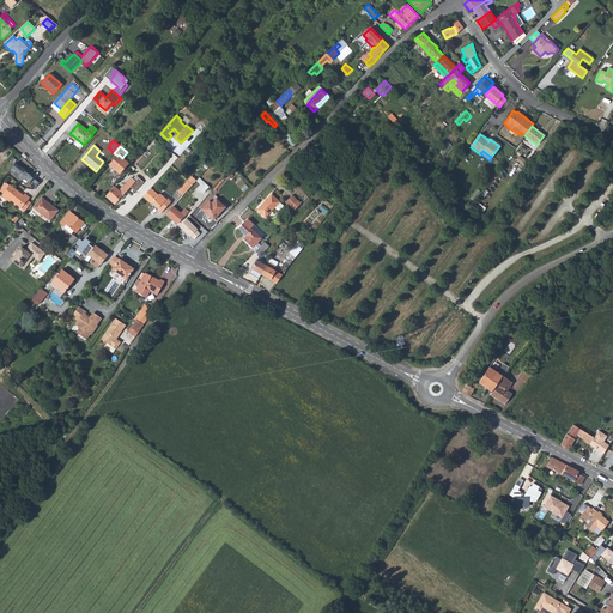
[(526,157),(533,162),(538,156),(534,152),(532,151),(530,153),(529,152),(526,157)]
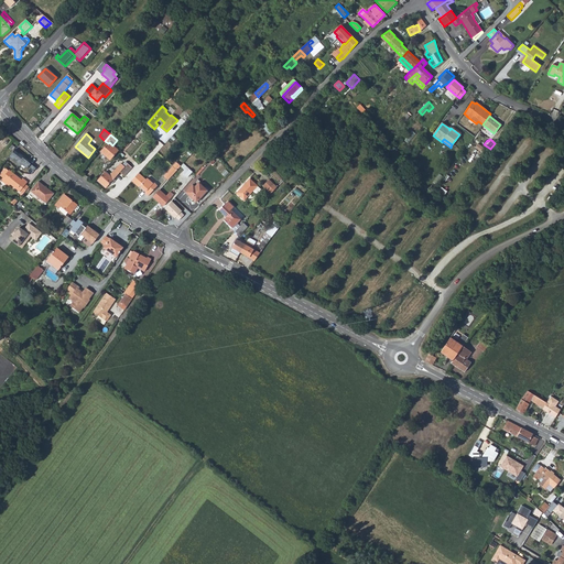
[(112,145),(109,142),(108,143),(100,152),(110,160),(121,147),(118,144),(115,148),(112,145)]
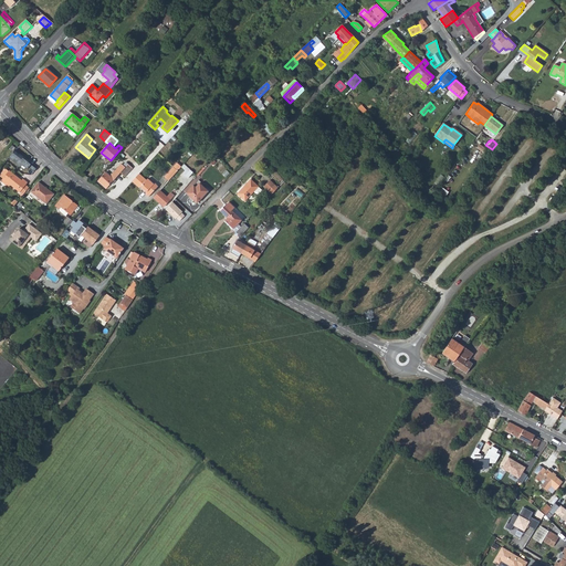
[(13,152),(10,157),(21,166),(22,165),(28,168),(31,164),(23,158),(22,159),(13,152)]
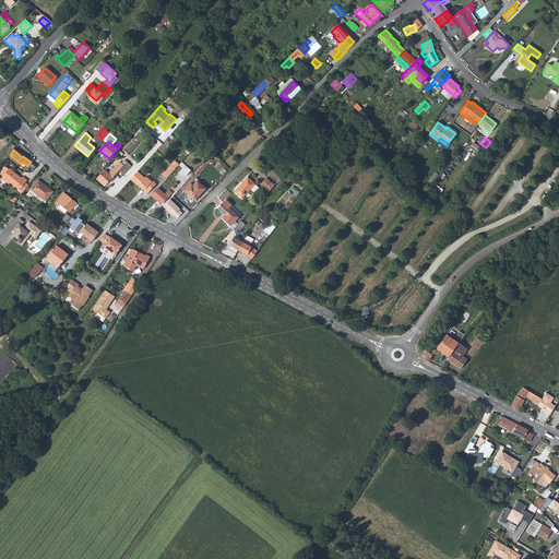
[(96,179),(105,187),(115,175),(123,166),(127,163),(125,162),(123,162),(121,164),(119,162),(108,175),(104,170),(96,179)]
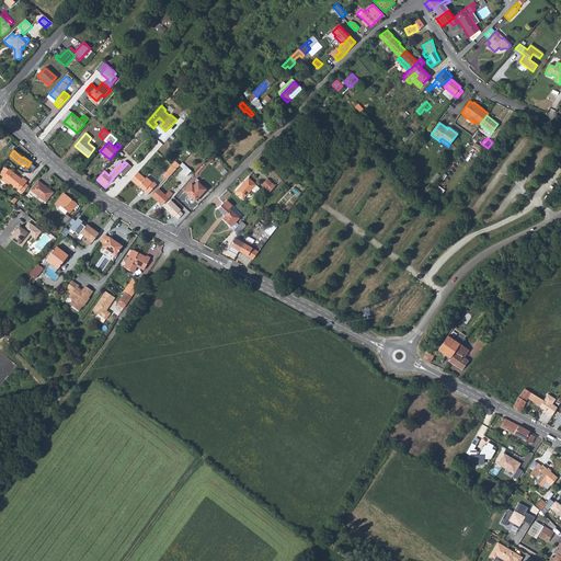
[(185,176),(191,171),(182,163),(180,165),(180,167),(183,169),(181,172),(185,176)]
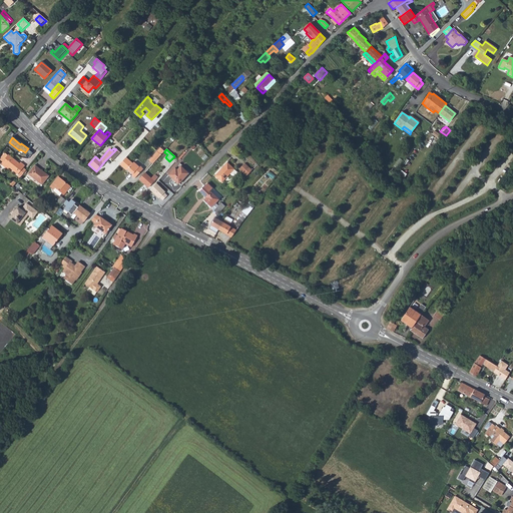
[(148,160),(153,164),(161,155),(157,151),(148,160)]
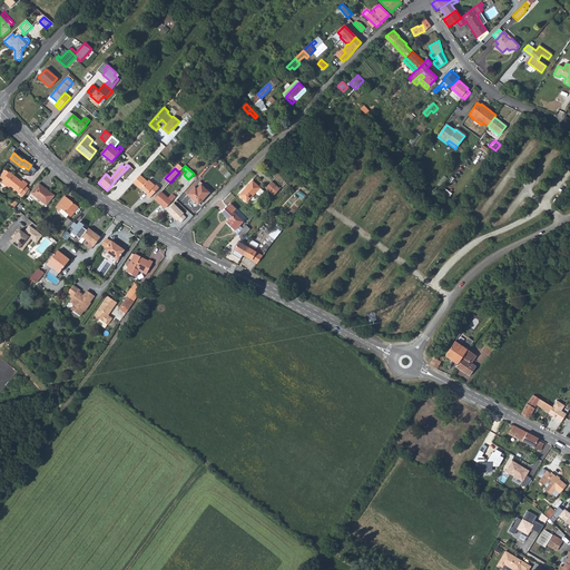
[(130,173),(126,169),(117,178),(121,183),(130,173)]
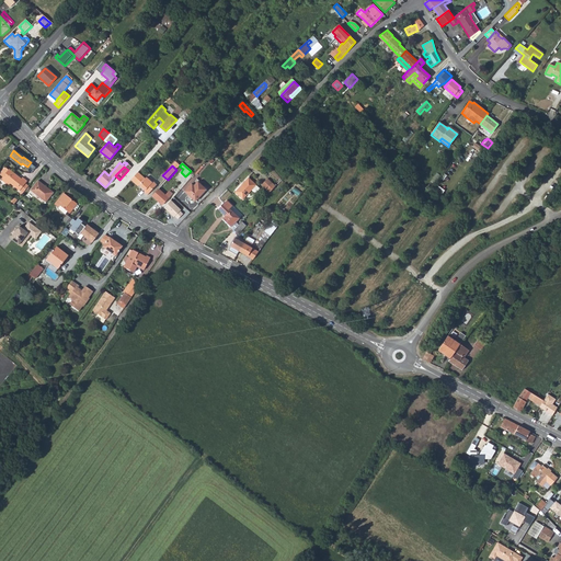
[(20,191),(23,193),(29,187),(24,184),(26,181),(22,178),(21,180),(12,172),(11,174),(8,171),(8,170),(6,168),(0,173),(0,175),(2,178),(10,184),(19,191),(20,191)]
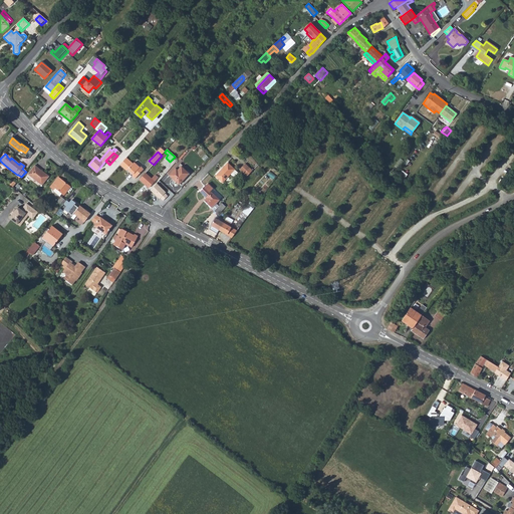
[(134,164),(127,158),(120,165),(126,171),(134,164)]
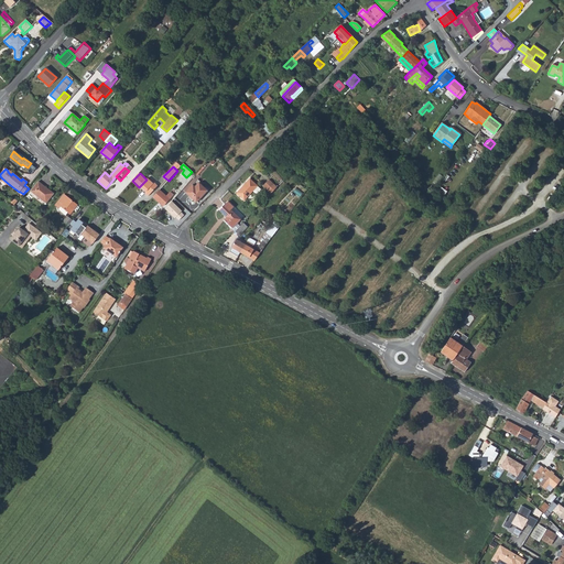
[(156,185),(148,177),(147,180),(139,187),(140,187),(141,186),(142,187),(141,188),(145,192),(144,193),(148,195),(156,185)]
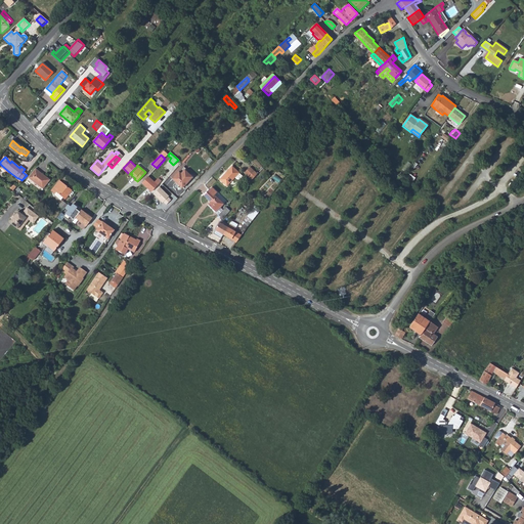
[(239,173),(232,167),(220,179),(227,185),(235,177),(239,173)]
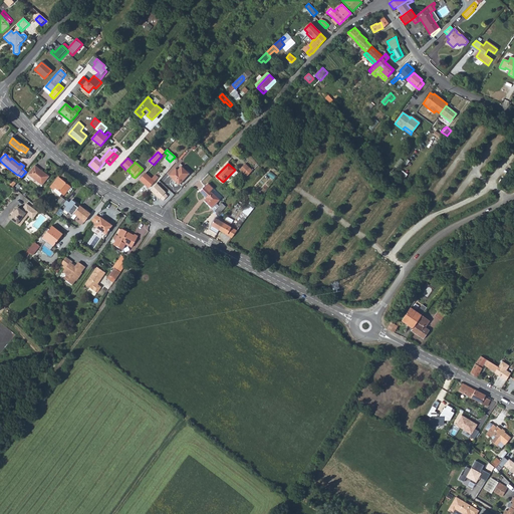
[(240,170),(247,177),(252,171),(245,164),(240,170)]
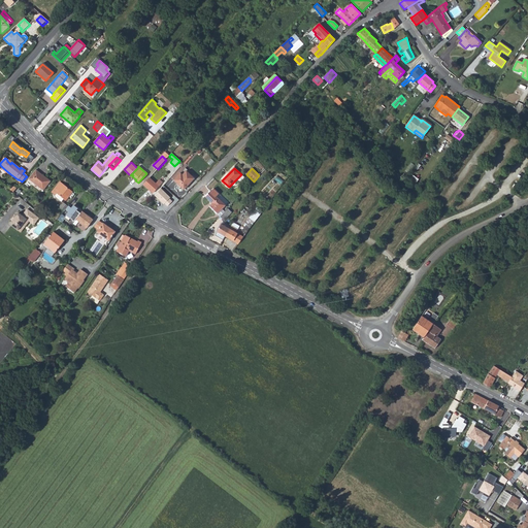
[(50,182),(36,170),(29,179),(42,191),(50,182)]
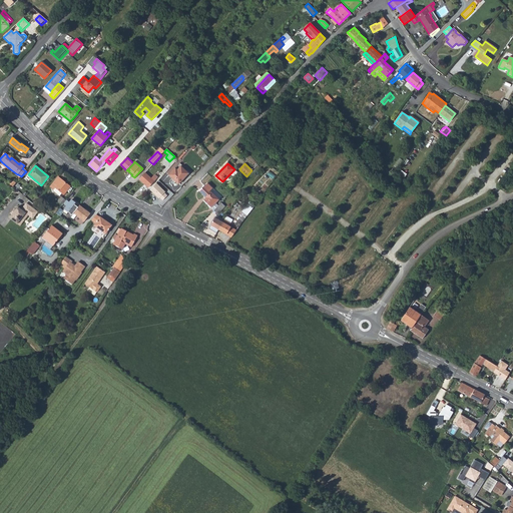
[(188,172),(180,165),(176,169),(174,168),(168,174),(178,184),(188,172)]
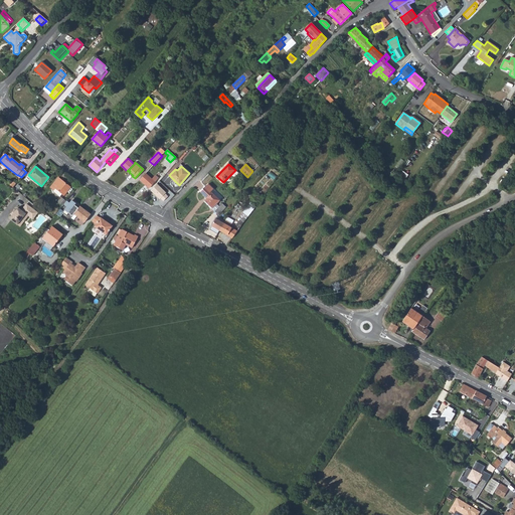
[(152,179),(146,173),(140,180),(144,184),(145,184),(149,187),(158,178),(156,175),(152,179)]
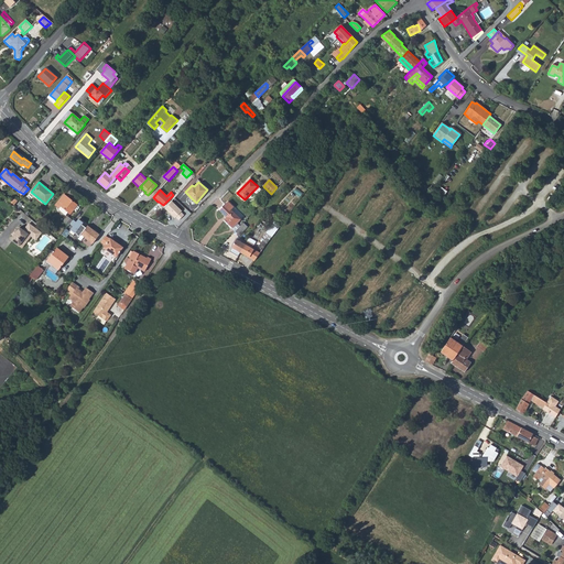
[(76,205),(63,195),(55,206),(58,208),(58,210),(65,215),(67,214),(68,215),(69,214),(71,214),(76,205)]
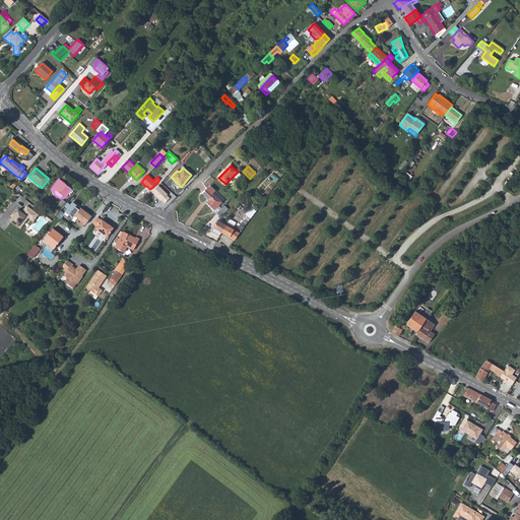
[(158,186),(151,193),(160,202),(161,201),(165,203),(170,198),(167,195),(168,194),(158,186)]
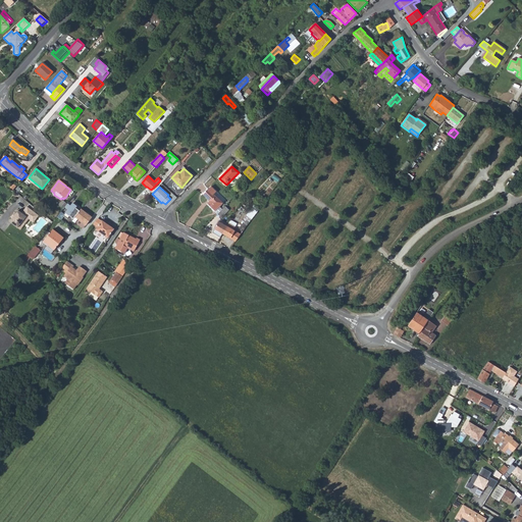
[(207,204),(217,214),(222,209),(218,206),(222,203),(213,195),(216,192),(211,187),(208,190),(208,189),(203,194),(210,201),(207,204)]
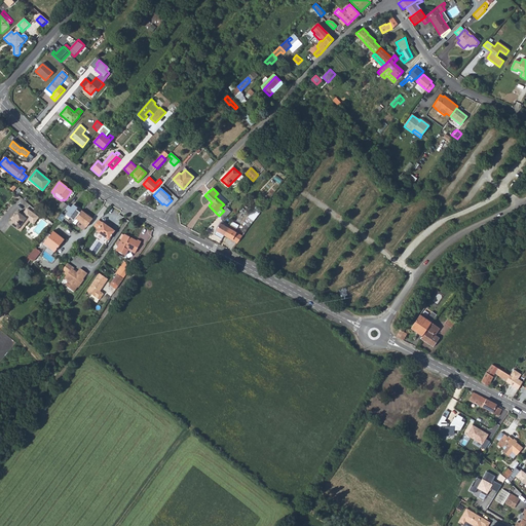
[(42,204),(39,202),(34,209),(38,212),(42,204)]
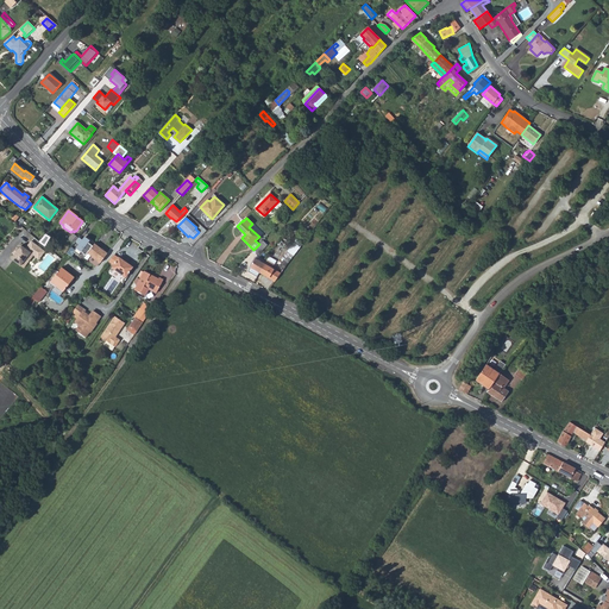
[(81,251),(86,255),(88,252),(93,245),(88,242),(90,240),(85,237),(75,250),(71,248),(68,252),(71,255),(74,251),(79,255),(81,251)]
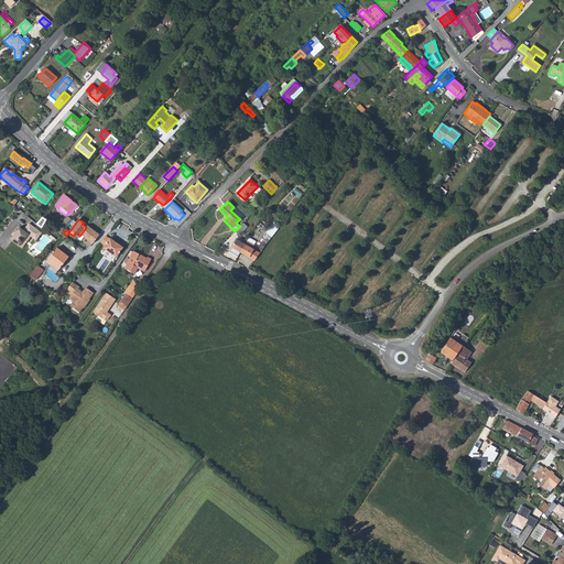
[(247,227),(242,223),(240,226),(235,231),(234,232),(238,236),(247,227)]
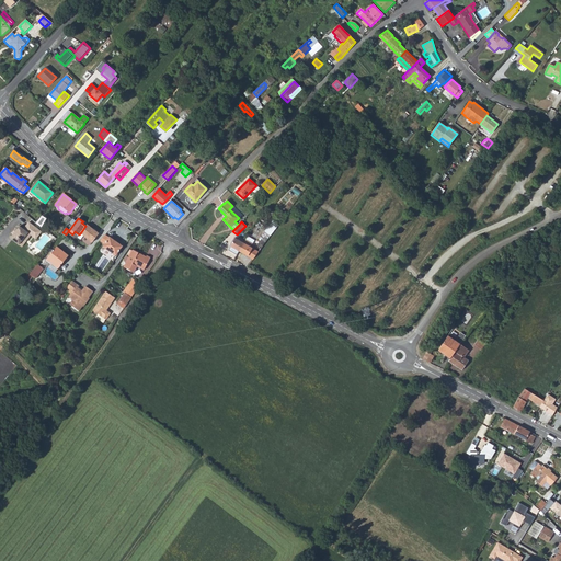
[(19,244),(29,232),(31,236),(35,239),(42,232),(29,222),(23,229),(20,226),(16,229),(13,233),(10,238),(19,244)]
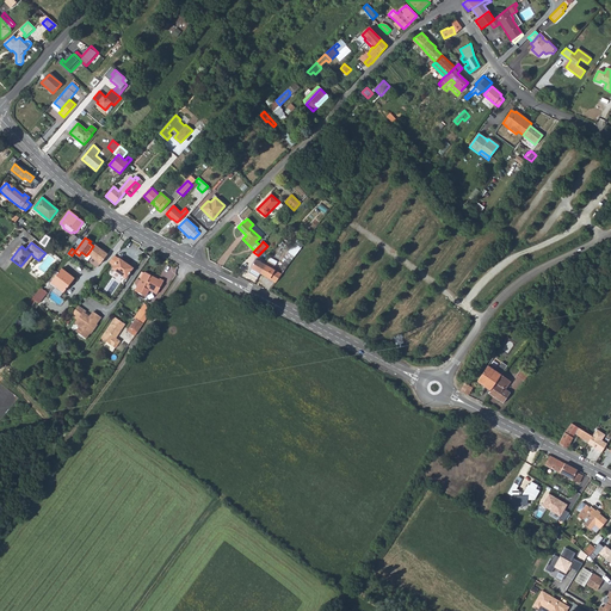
[(102,263),(109,253),(105,250),(104,251),(96,244),(93,246),(88,253),(102,263)]
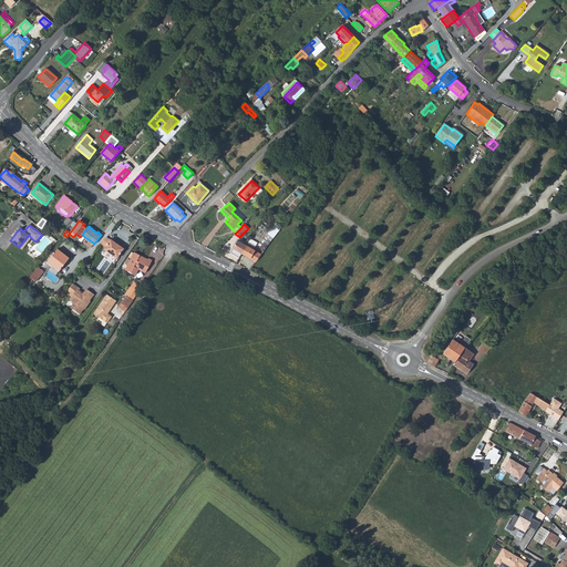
[(259,248),(264,251),(271,240),(279,230),(272,226),(263,240),(264,241),(259,248)]
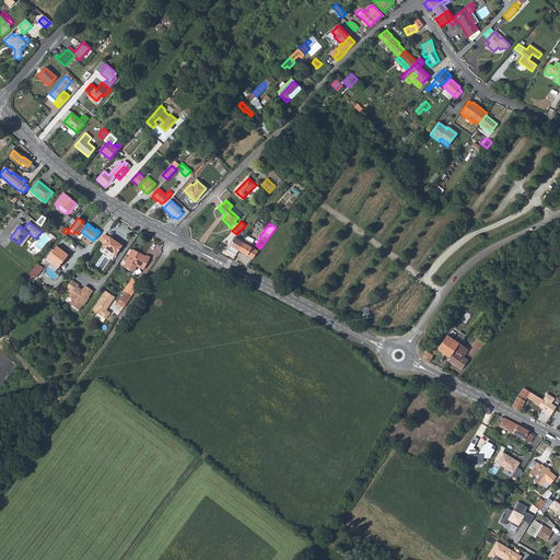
[(22,246),(31,235),(28,232),(19,244),(22,246)]
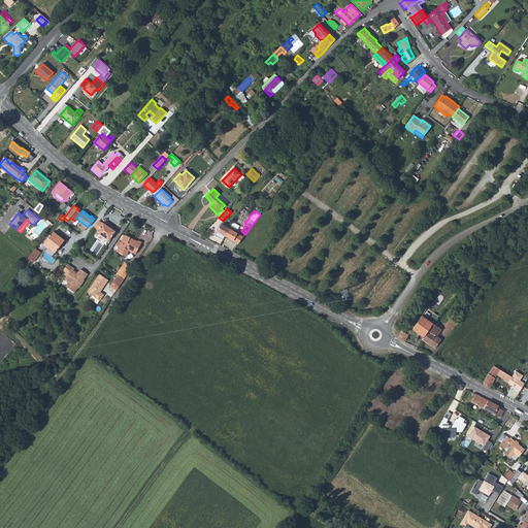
[(98,230),(96,233),(108,241),(114,232),(102,224),(98,222),(94,227),(98,230)]
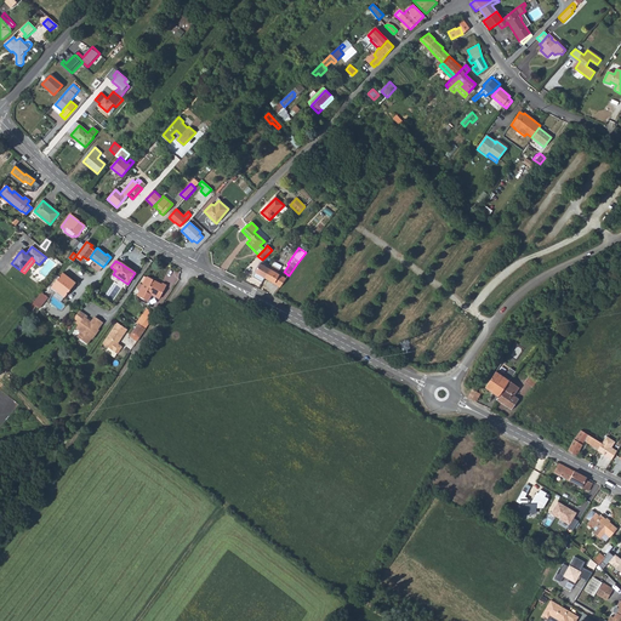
[(255,273),(263,278),(268,269),(260,265),(255,273)]
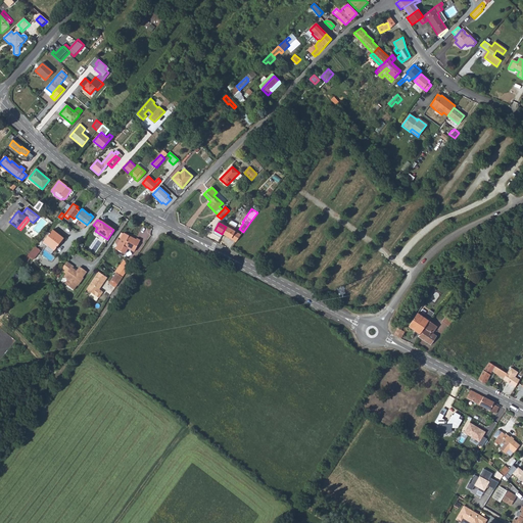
[(233,231),(226,227),(222,234),(230,238),(234,231),(233,231)]
